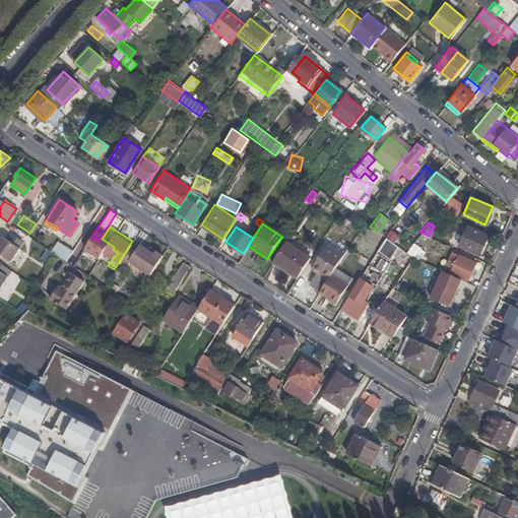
[(477,231),(467,227),(458,246),(467,250),(477,254),(488,235),(477,231)]
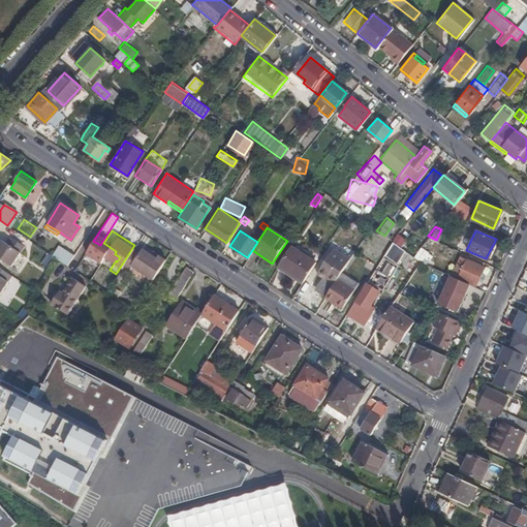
[(392,240),(401,246),(406,238),(396,231),(392,240)]
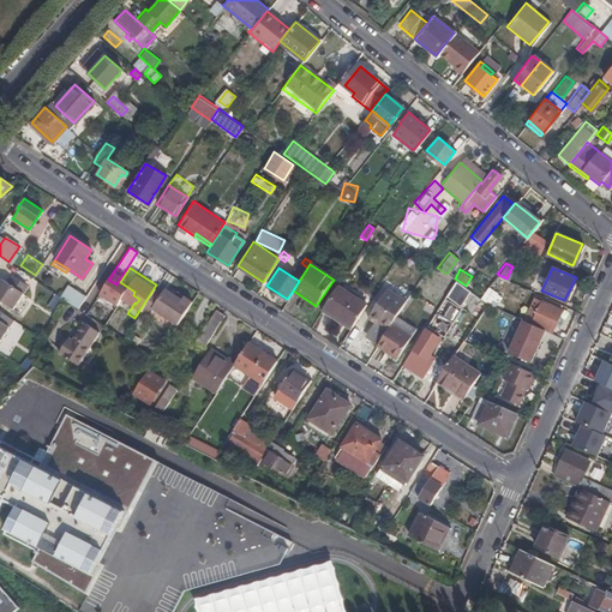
[(0,298),(11,306),(22,292),(0,277),(0,298)]
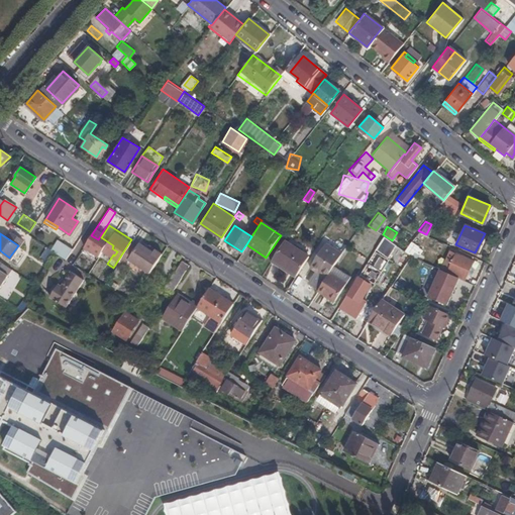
[(375,249),(388,256),(395,242),(382,236),(375,249)]
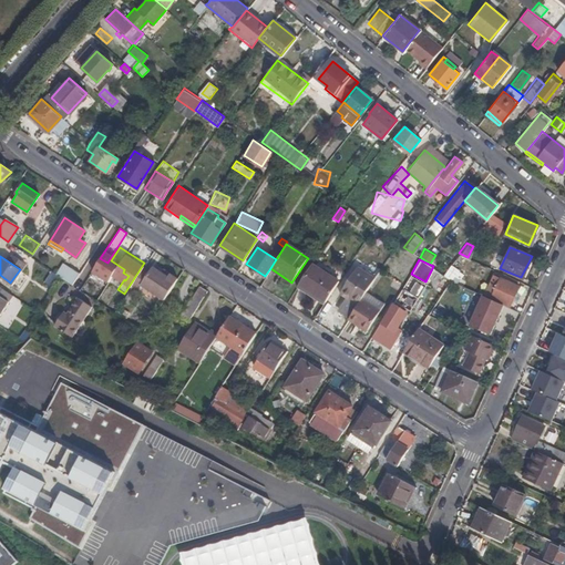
[(54,274),(58,276),(62,279),(70,267),(62,263),(54,274)]
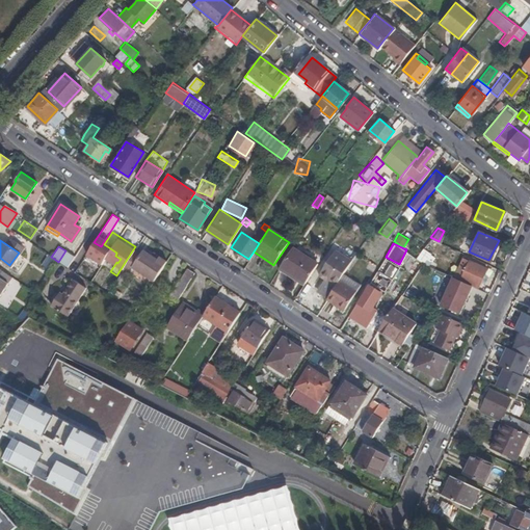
[(291,247),(279,267),(303,283),(315,264),(291,247)]
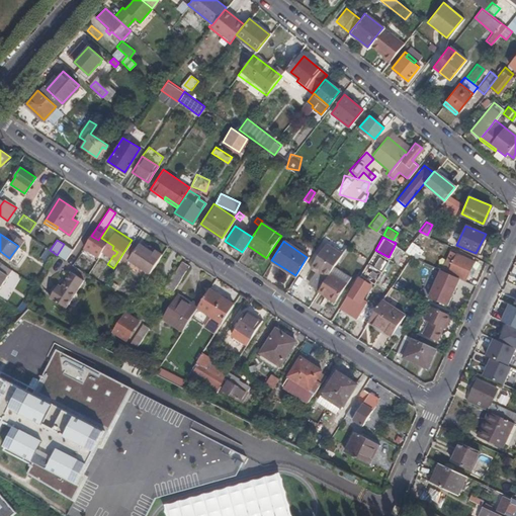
[(327,241),(310,267),(326,277),(330,271),(342,252),(327,241)]
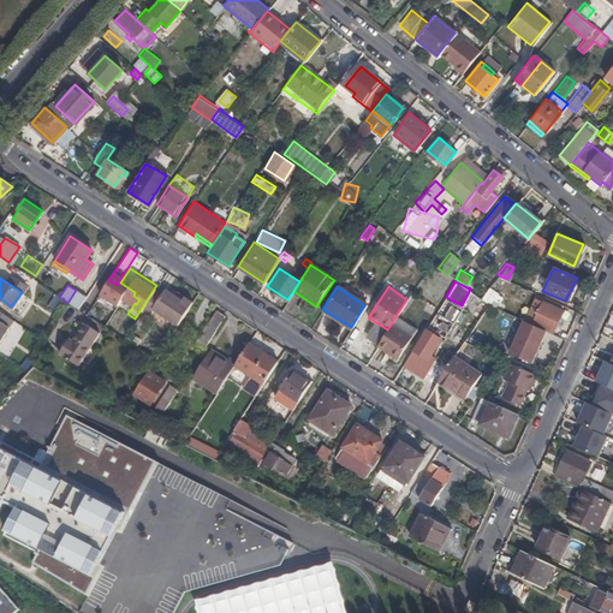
[(488,286),(481,298),(494,307),(501,295),(488,286)]
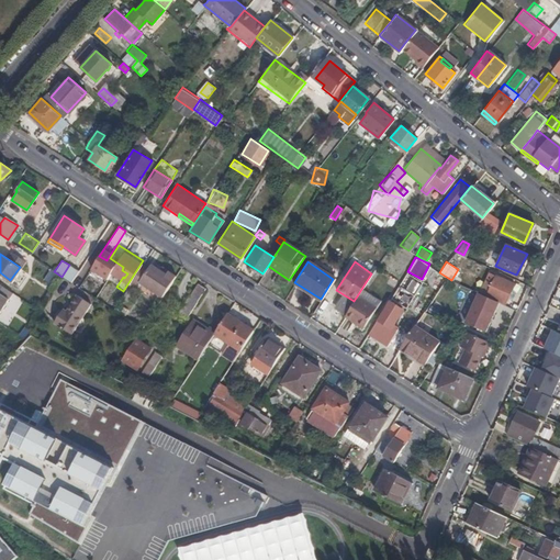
[(161,297),(175,276),(168,271),(166,273),(150,264),(140,281),(161,297)]
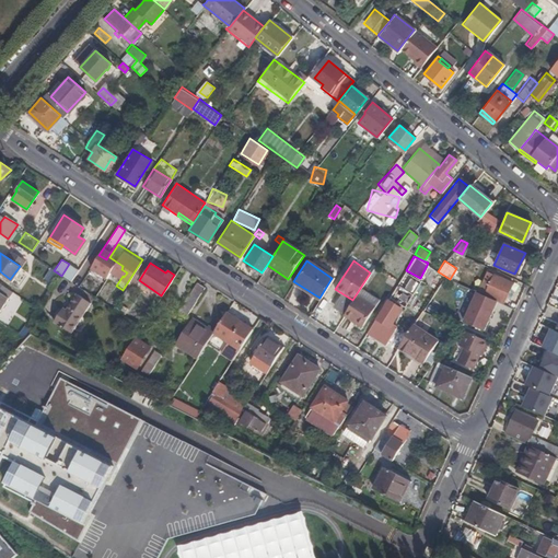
[(511,282),(486,270),(477,289),(502,301),(506,294),(510,295),(512,291),(508,289),(511,282)]
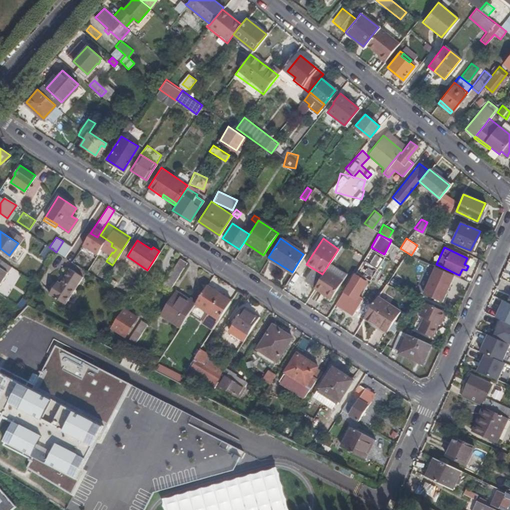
[(160,286),(168,291),(179,275),(178,274),(186,262),(180,258),(172,270),(171,269),(160,286)]
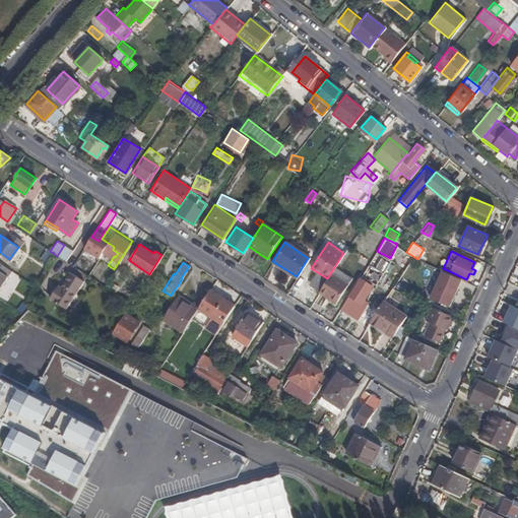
[(459,278),(441,269),(429,296),(447,305),(459,278)]
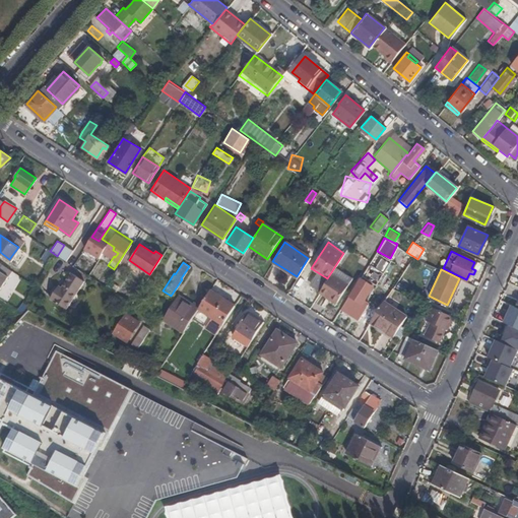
[(12,290),(18,274),(10,271),(3,286),(12,290)]
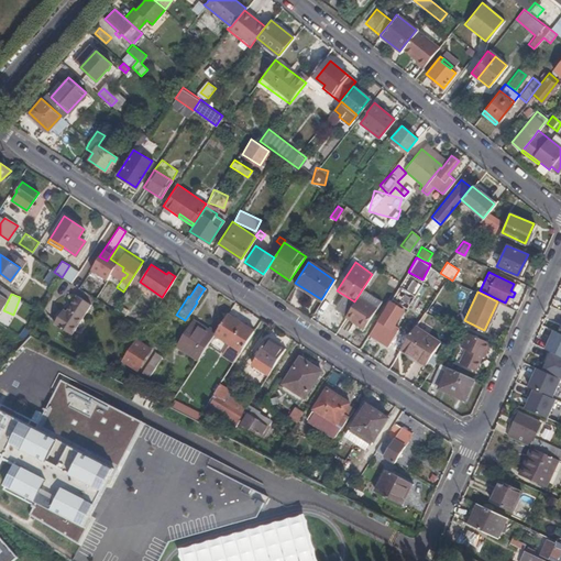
[(53,323),(63,329),(83,298),(76,295),(65,311),(62,309),(53,323)]
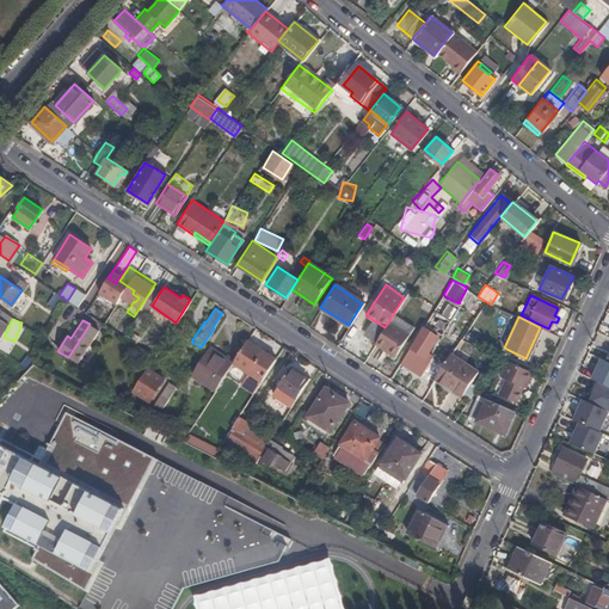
[(410,332),(389,320),(385,327),(375,343),(394,356),(410,332)]
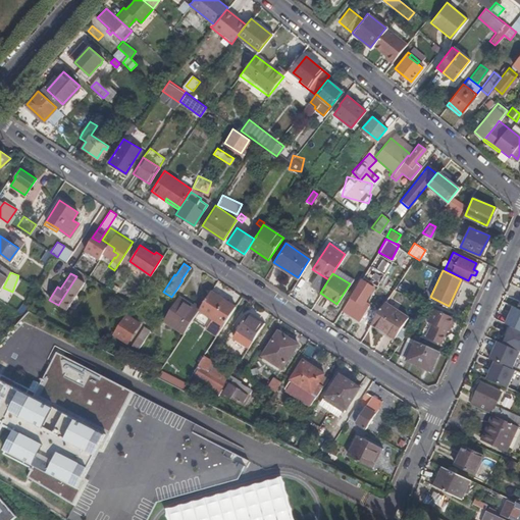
[(76,276),(58,305),(65,309),(84,281),(76,276)]
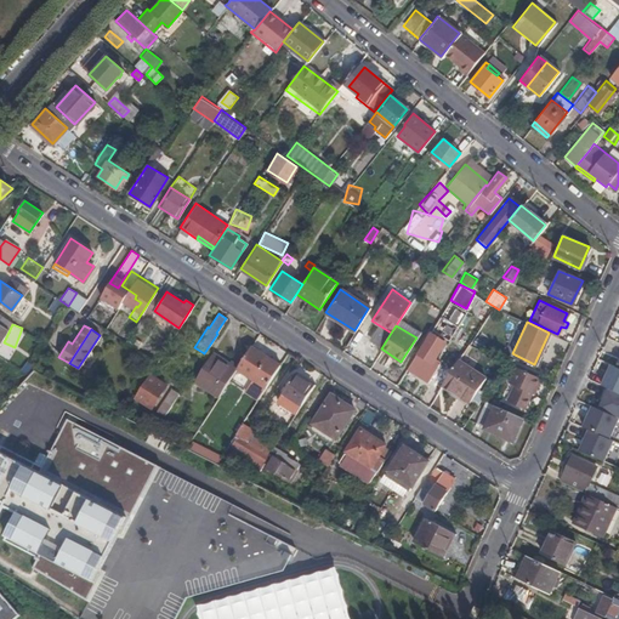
[(429,333),(415,352),(422,357),(427,361),(430,362),(443,341),(429,333)]
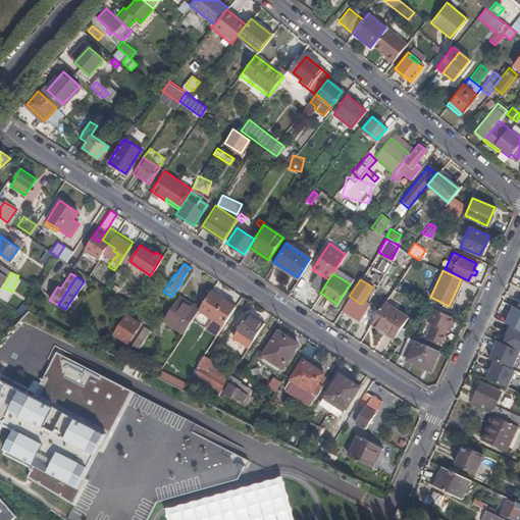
[(199,307),(198,309),(217,322),(211,332),(215,335),(235,306),(210,291),(199,307)]
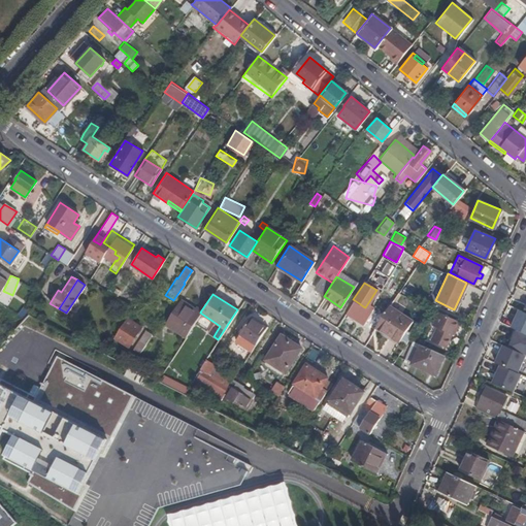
[(165,324),(185,336),(200,313),(201,310),(195,306),(194,308),(182,300),(165,324)]
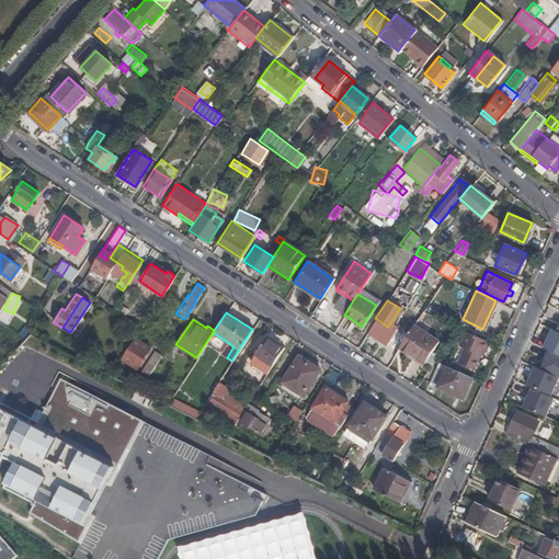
[(412,324),(398,346),(422,362),(436,341),(412,324)]
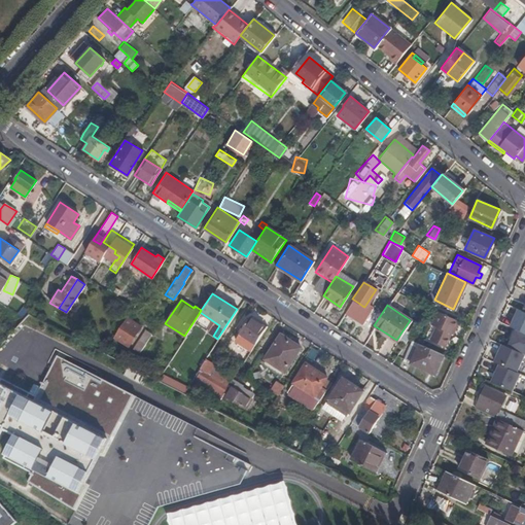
[(457,318),(436,309),(430,322),(434,324),(428,338),(445,346),(457,318)]
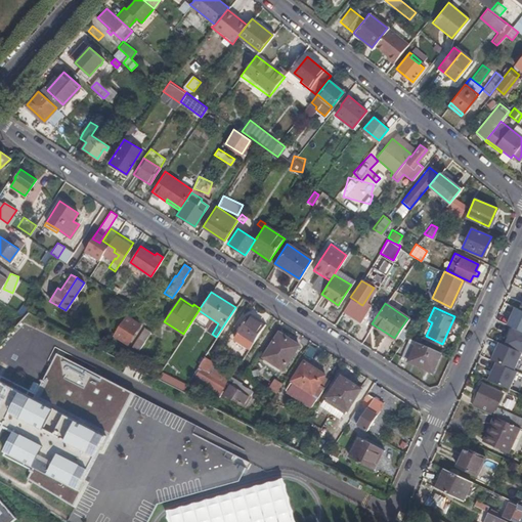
[(125,315),(113,335),(126,343),(139,323),(125,315)]
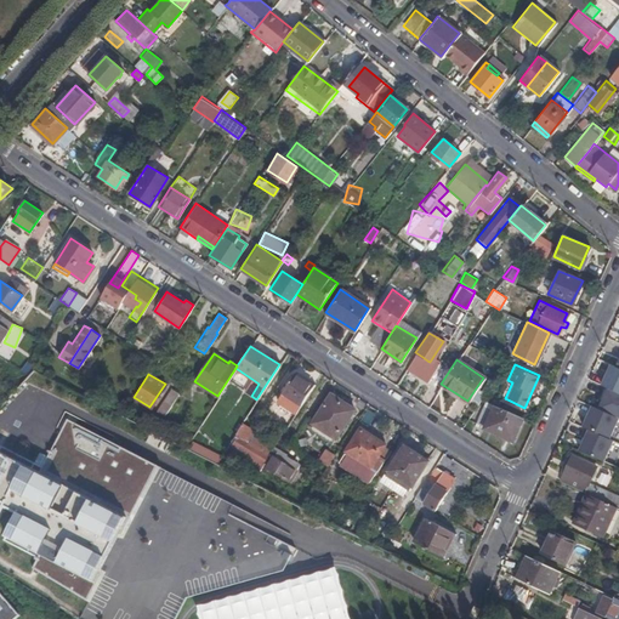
[(280,392),(300,404),(312,386),(293,374),(280,392)]
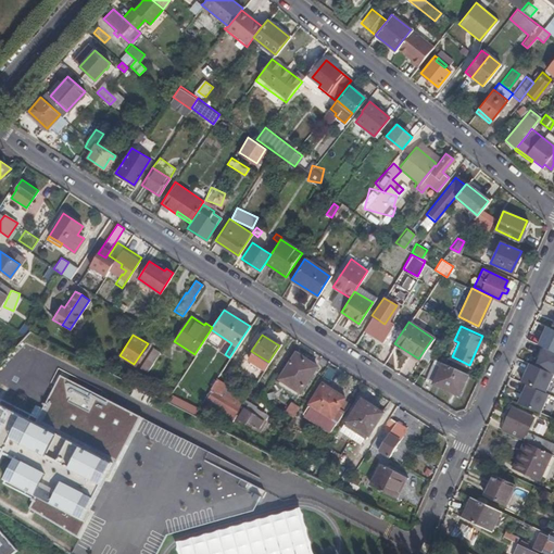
[(553,377),(553,348),(541,341),(529,366),(553,377)]
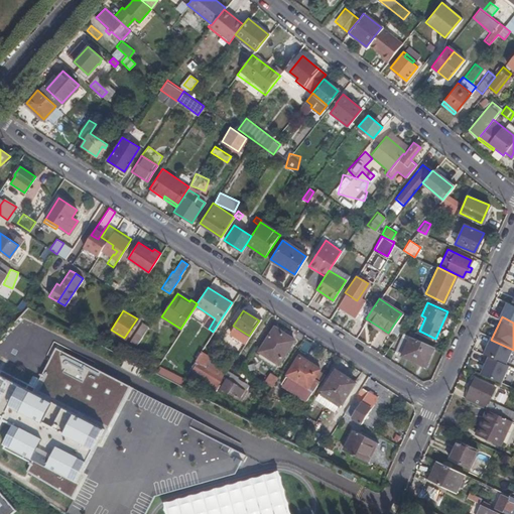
[(273,327),(257,350),(278,364),(293,341),(273,327)]
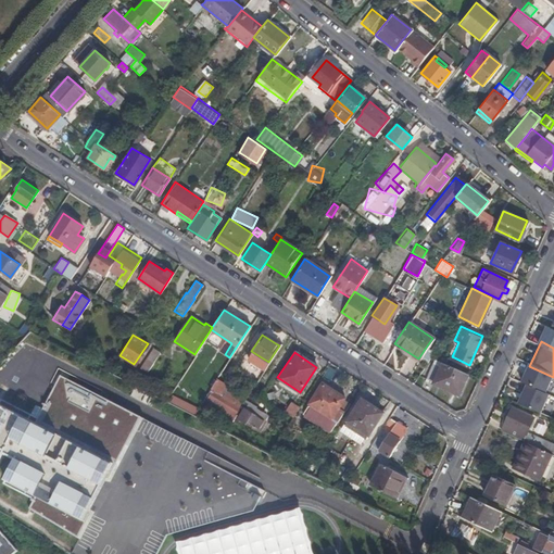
[(466,373),(441,362),(432,381),(456,392),(466,373)]
